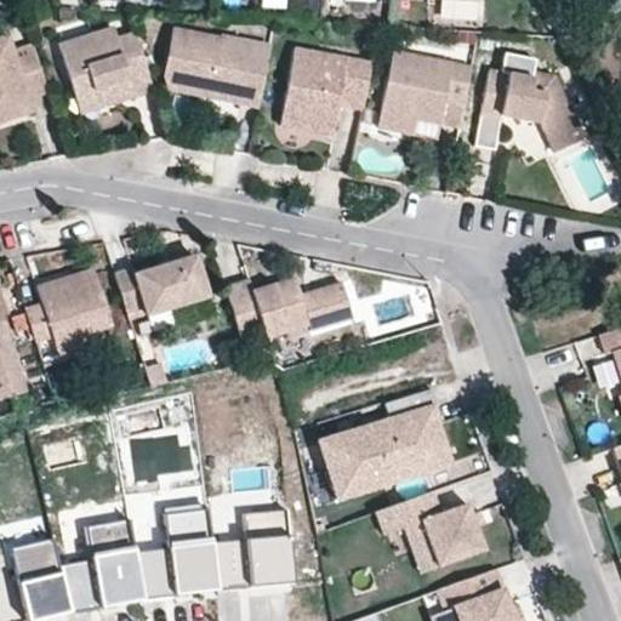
[(153,91),(134,32),(117,38),(113,27),(57,44),(74,97),(93,91),(100,108),(125,101),(121,89),(131,86),(135,97),(153,91)]
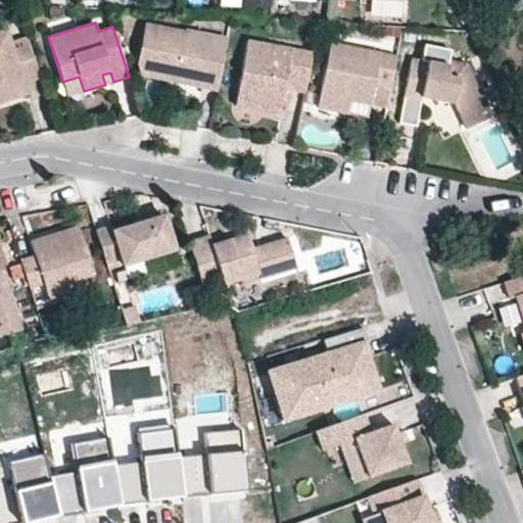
[(217,90),(227,37),(185,29),(185,31),(144,22),(136,65),(151,67),(161,80),(186,85),(198,77),(202,78),(201,87),(217,90)]
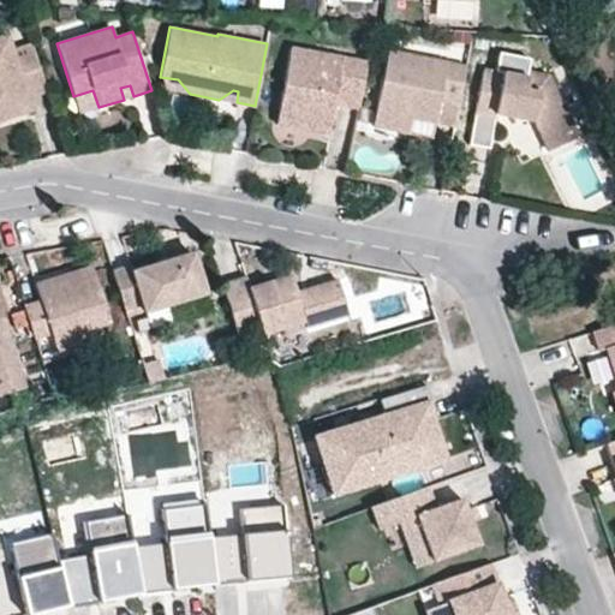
[(17,101),(28,97),(47,91),(33,43),(12,49),(9,35),(0,37),(0,120),(22,114),(17,101)]
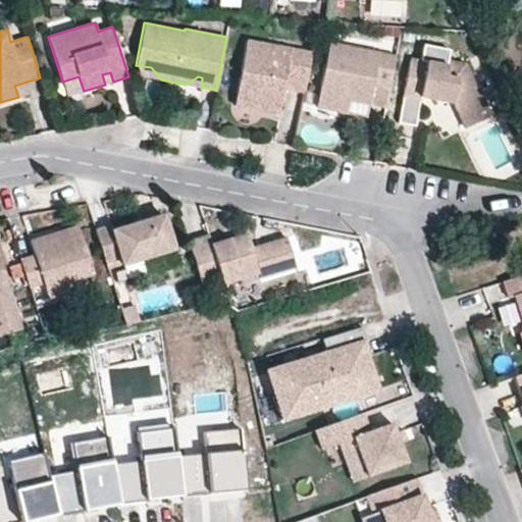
[(304,93),(312,53),(247,41),(235,104),(257,109),(258,102),(280,106),(283,89),(304,93)]
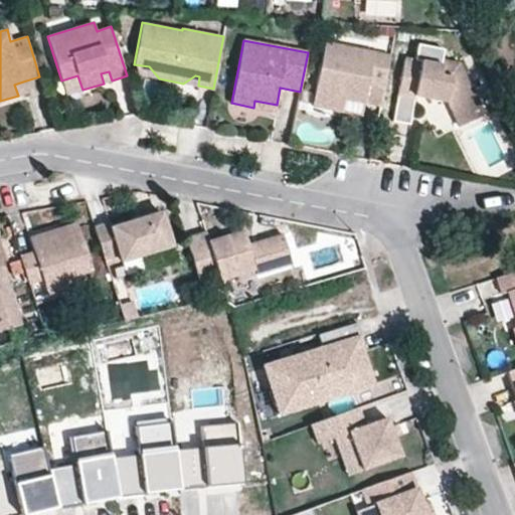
[(380,106),(390,55),(324,42),(314,94),(364,104),(364,103),(380,106)]
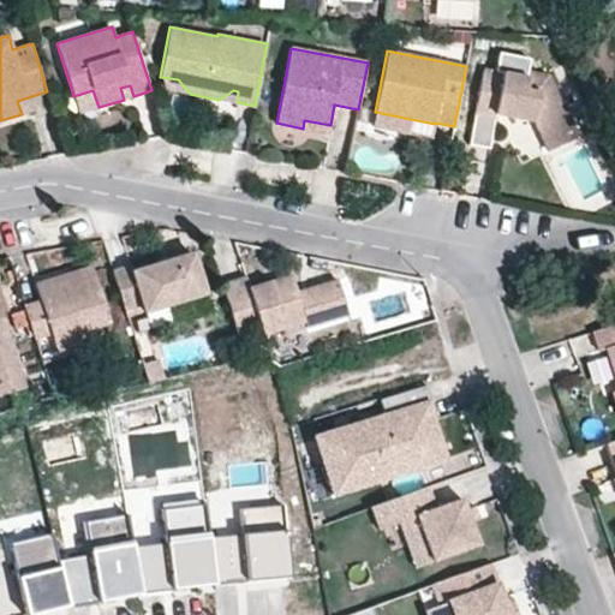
[(529,78),(530,72),(532,59),(501,52),(497,72),(529,78)]
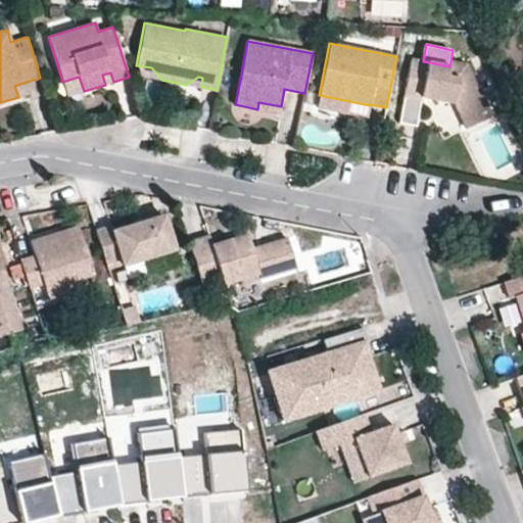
[(490,117),(466,64),(450,61),(449,66),(423,61),(411,59),(403,97),(421,100),(422,97),(455,104),(466,129),(490,117)]
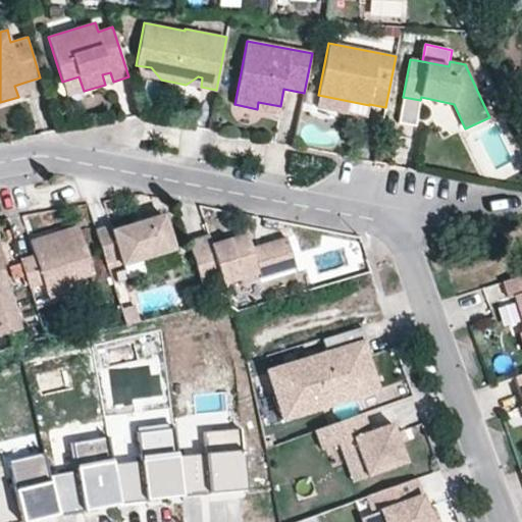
[(161,80),(151,67),(136,65),(139,75),(161,80)]
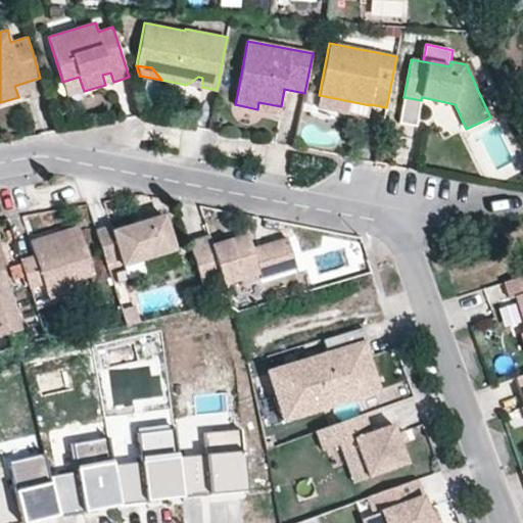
[(113,82),(110,73),(102,75),(105,85),(113,82)]
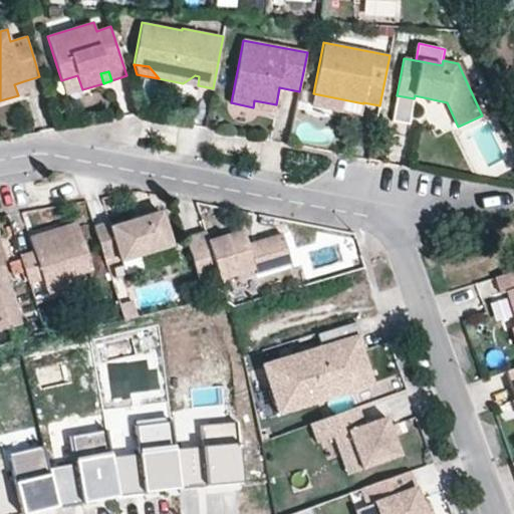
[(82,89),(77,75),(61,80),(65,94),(82,89)]
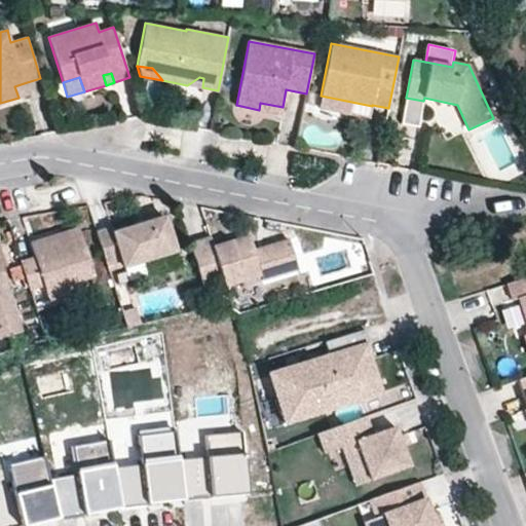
[(202,87),(203,78),(199,77),(187,85),(202,87)]
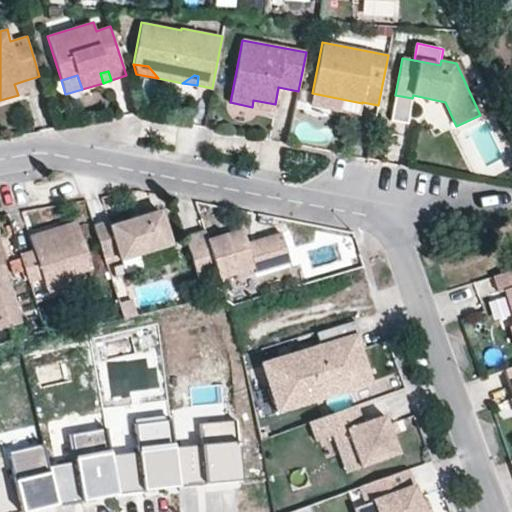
[(26,92),(23,81),(14,84),(18,95),(26,92)]
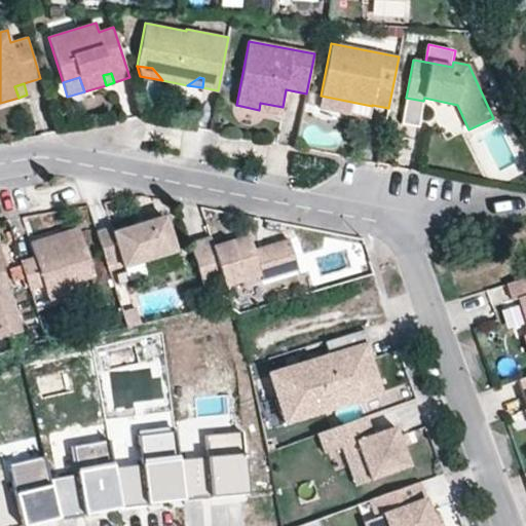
[(372,106),(321,96),(318,108),(370,118),(372,106)]
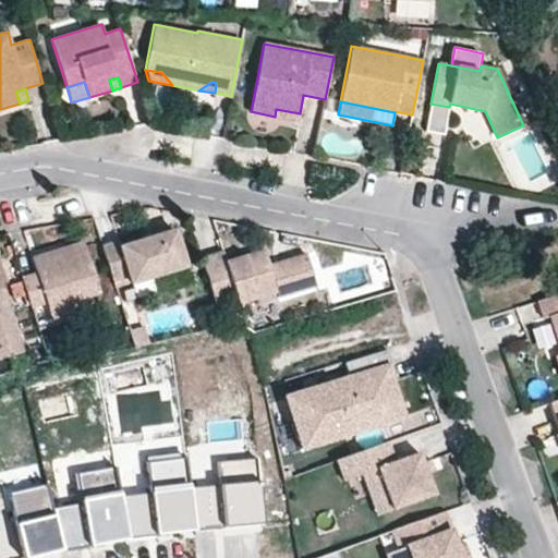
[(445,135),(449,107),(431,104),(426,132),(445,135)]
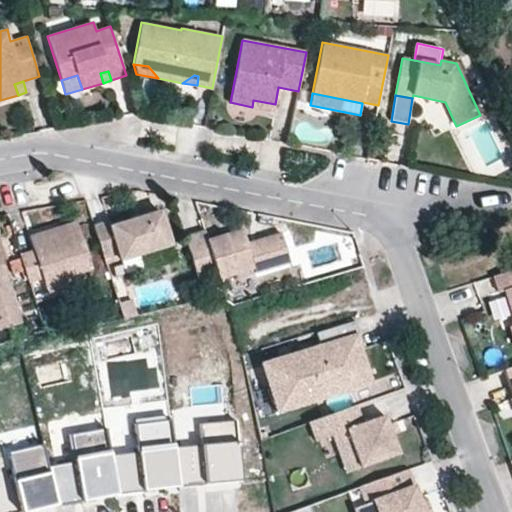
[(274,111),(275,104),(253,100),(252,107),(274,111)]
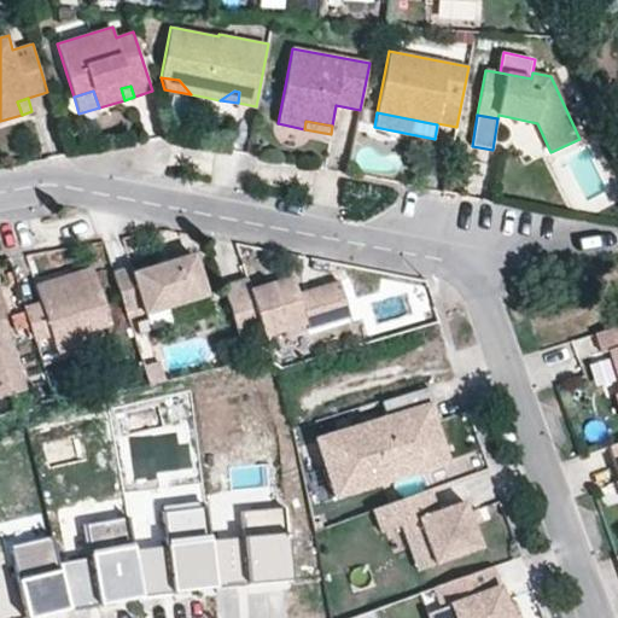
[(205,295),(193,256),(134,274),(132,267),(114,273),(126,312),(143,305),(145,314),(205,295)]
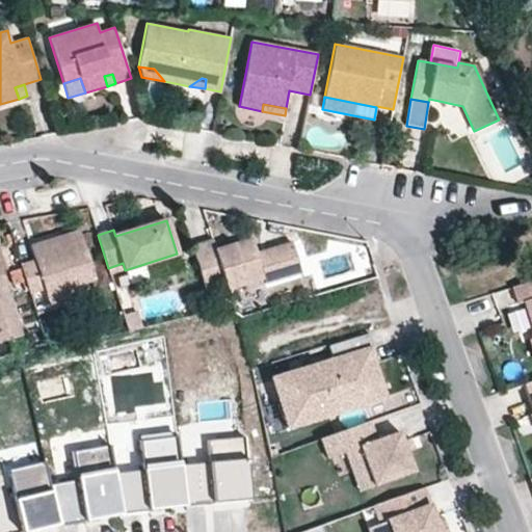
[(95,278),(80,231),(63,236),(65,243),(49,248),(47,241),(30,246),(34,261),(21,265),(29,293),(44,289),(47,300),(82,290),(80,284),(95,278)]
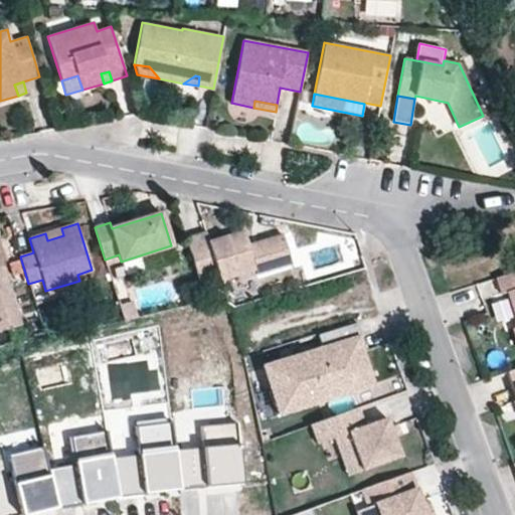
[(47,240),(63,235),(61,228),(45,233),(47,240)]
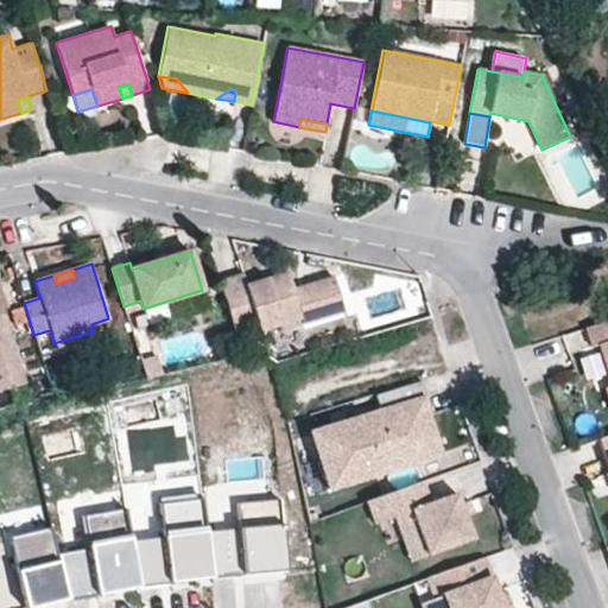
[(293,289),(289,272),(247,284),(244,273),(220,280),(236,337),(302,318),(303,323),(344,311),(334,277),(293,289)]
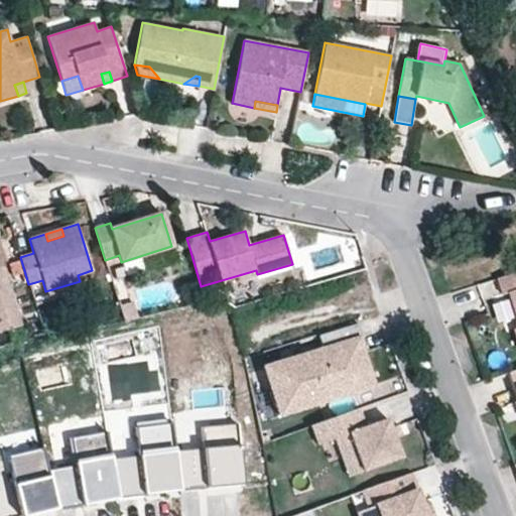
[(0,332),(20,326),(0,262),(5,261),(0,243),(0,332)]
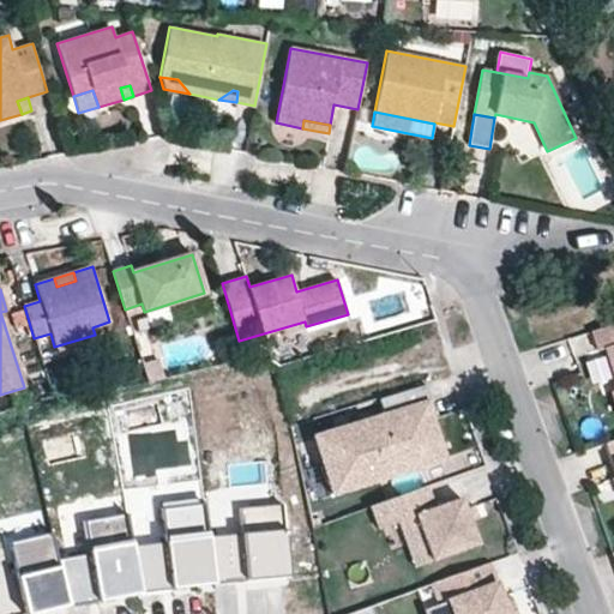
[(144,312),(142,304),(125,309),(127,317),(144,312)]
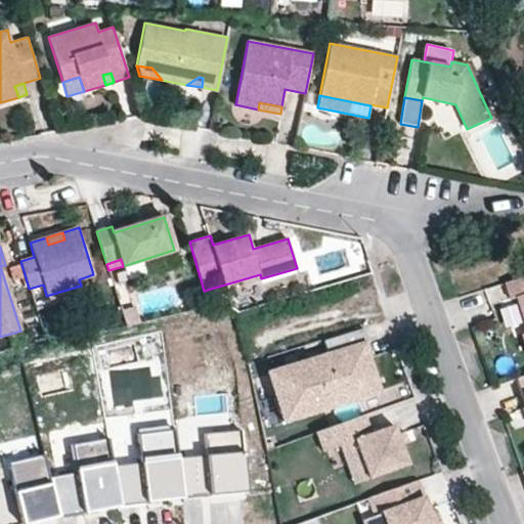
[(523,276),(506,282),(511,299),(516,298),(523,323),(523,333),(521,334),(523,344),(523,276)]
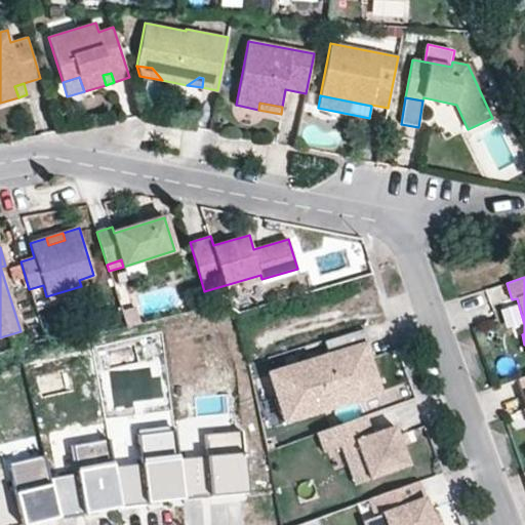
[(49,306),(83,295),(81,286),(46,296),(49,306)]
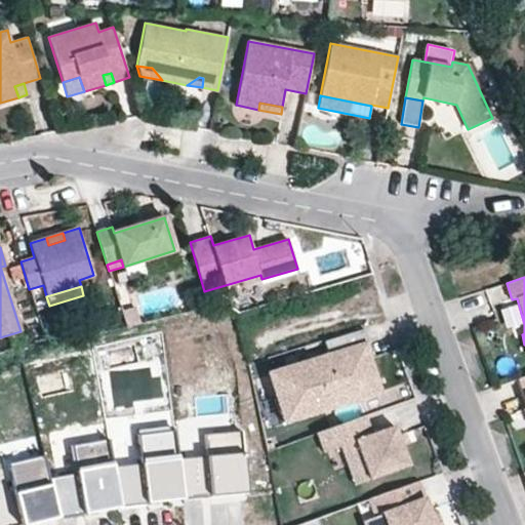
[(379,393),(364,344),(269,374),(284,422),(379,393)]
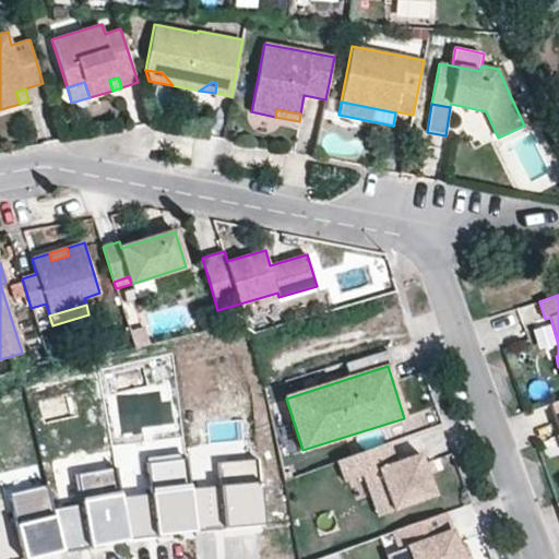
[(435,495),(419,452),(395,461),(389,442),(337,461),(344,482),(363,475),(378,470),(393,510),(435,495)]
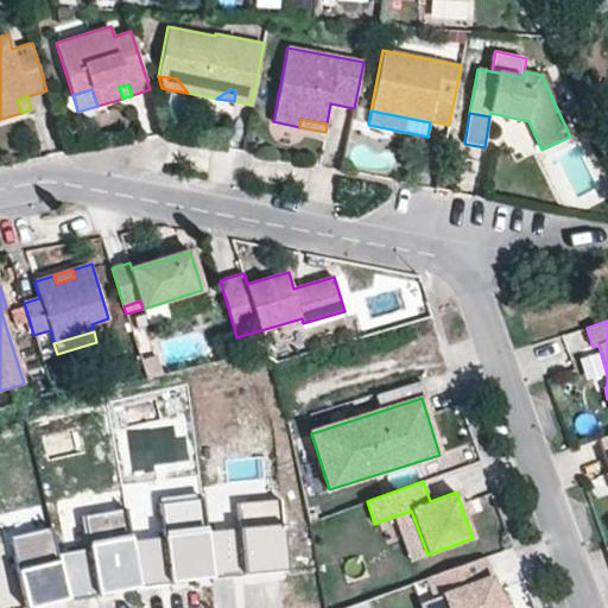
[(165,537),(132,542),(140,588),(213,578),(207,532),(203,499),(160,505),(165,537)]
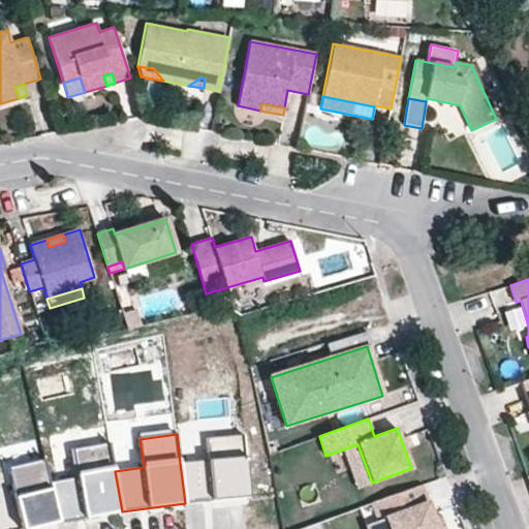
[(209,460),(180,463),(185,503),(250,498),(244,435),(207,438),(209,460)]
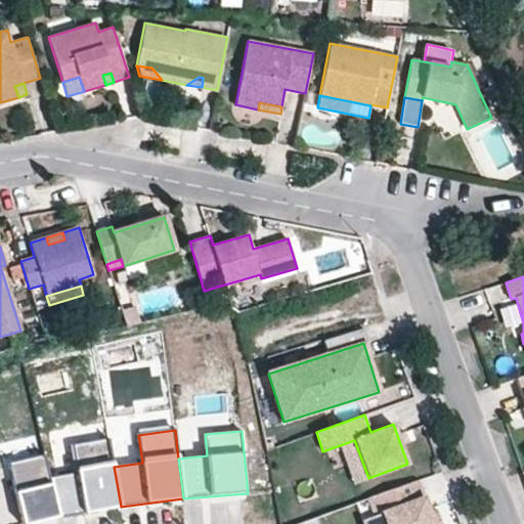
[(76,473),(49,477),(59,518),(121,507),(114,467),(108,439),(72,445),(76,473)]
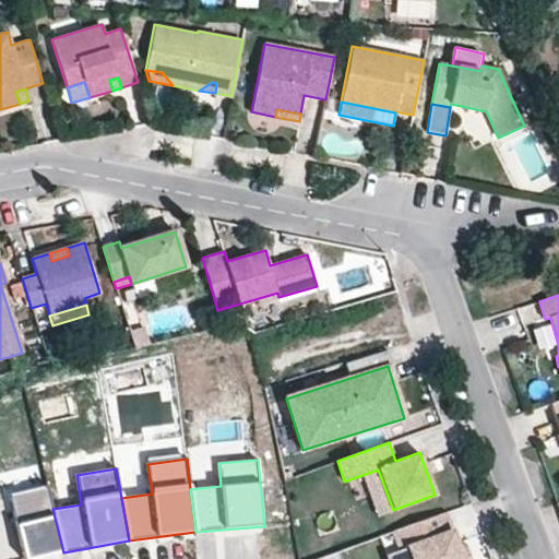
[(393,510),(378,470),(363,475),(378,515),(393,510)]
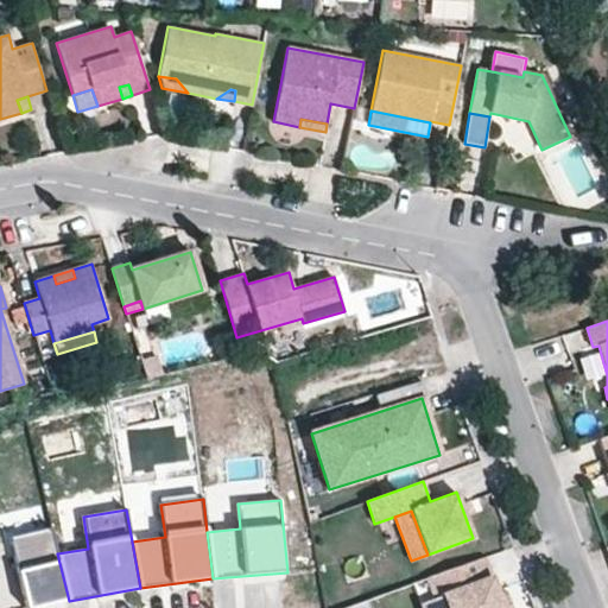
[(51,527),(10,537),(25,607),(37,607),(69,601),(57,553),(51,527)]
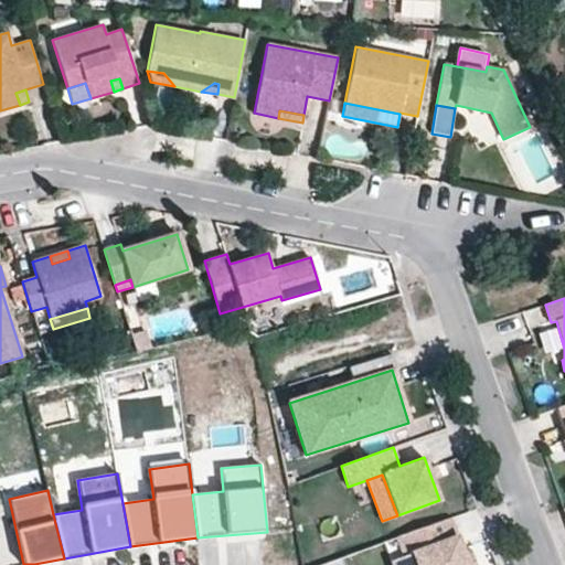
[(467,564),(464,554),(450,519),(397,537),(404,555),(407,564),(467,564)]
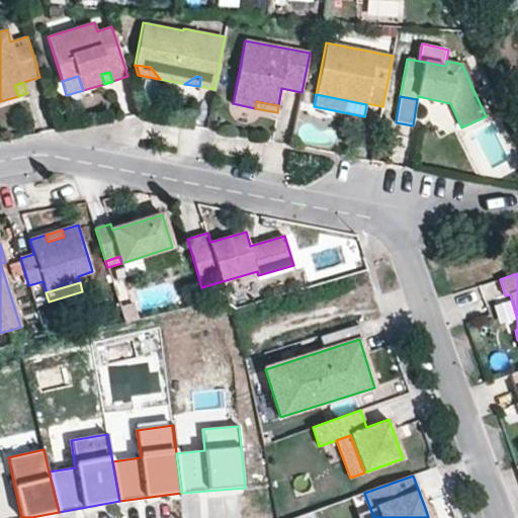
[(436,517),(432,506),(425,508),(428,517),(436,517)]
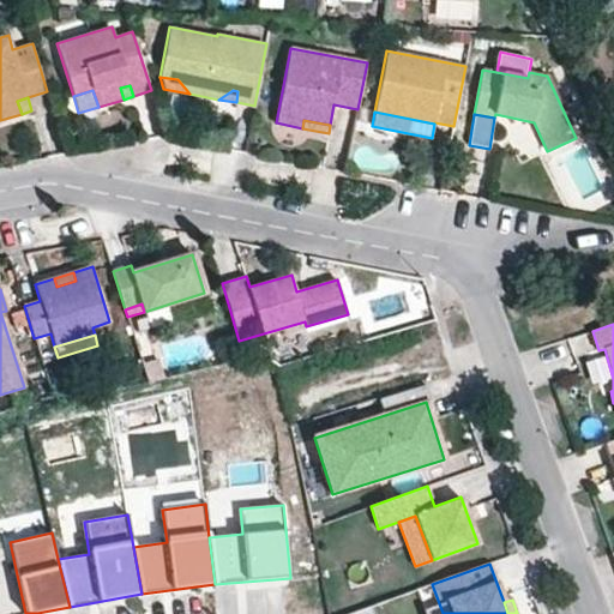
[(443,613),(439,603),(425,609),(426,613),(443,613)]
